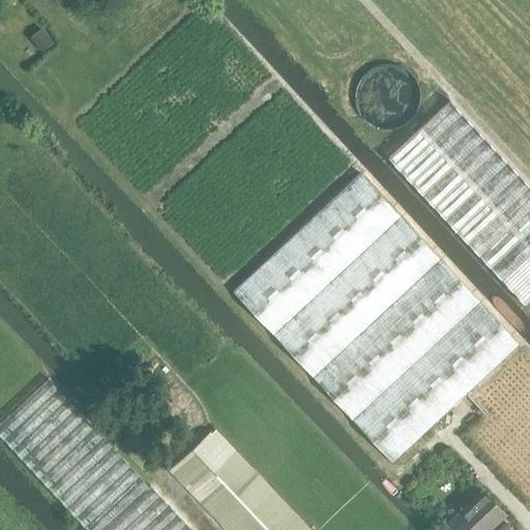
[(422,97),(422,96),(421,91),(420,85),(417,80),(413,75),(409,71),(404,68),(396,66),(391,66),(386,66),(379,68),(375,71),(370,75),(365,80),(363,85),(361,91),(361,96),(361,101),(362,108),(365,114),(370,117),(374,121),(379,124),(383,126),(390,127),(395,127),(402,125),(408,123),(412,119),(416,116),(419,110),(421,104),(422,97)]
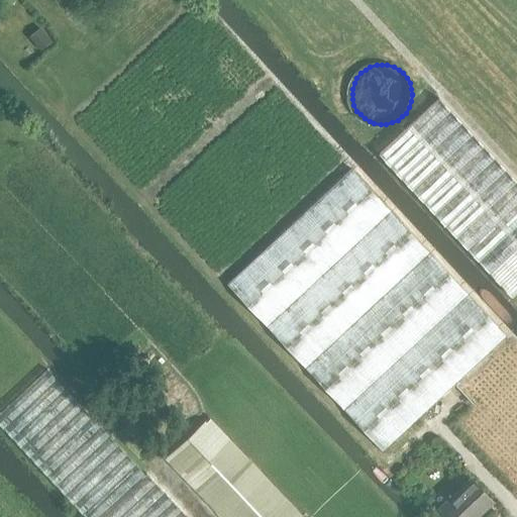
[(510,295),(516,288),(516,181),(439,97),(378,153),(510,295)]
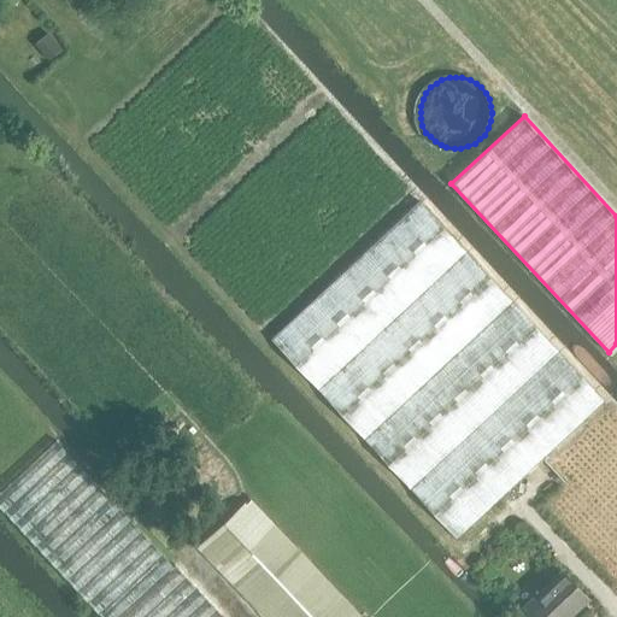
[(456,535),(604,399),(421,200),(270,340),(456,535)]
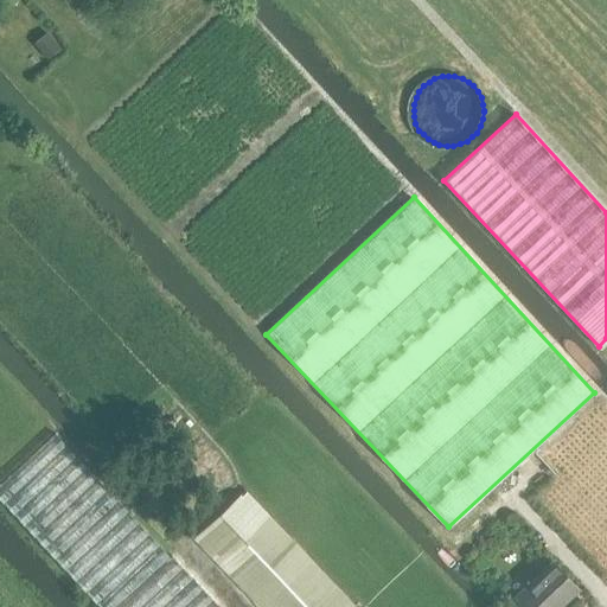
[(171,556),(55,432),(0,483),(0,498),(98,606),(221,606),(172,555),(171,556)]
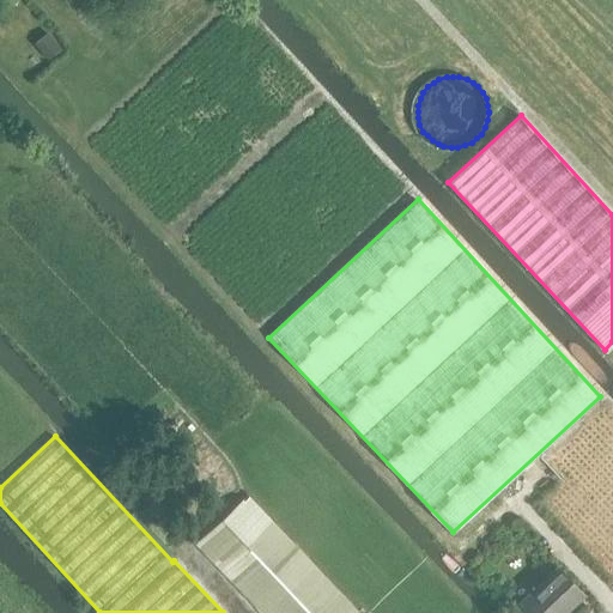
[(526,612),(563,612),(583,594),(557,565),(516,604),(526,612)]
